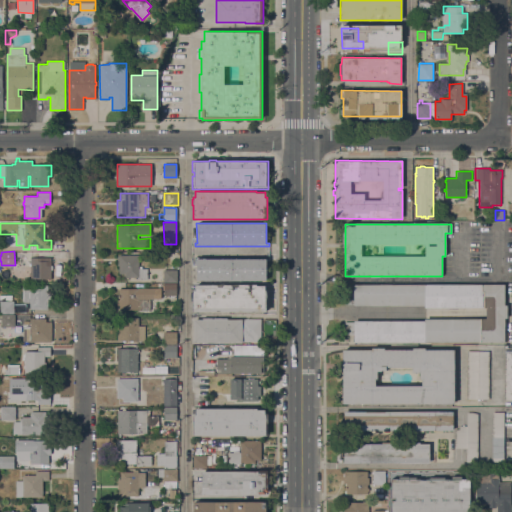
[(139,255),(139,266),(142,266),(142,268),(147,268),(147,279),(137,279),(137,277),(124,277),(124,274),(119,274),(119,265),(117,265),(117,256),(119,256),(119,255),(139,255)]
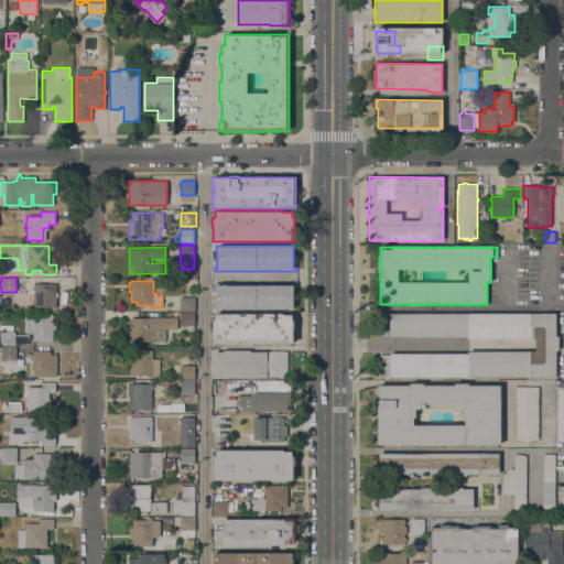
[(33,293),(32,293),(32,290),(33,290),(33,283),(51,283),(51,288),(56,288),(56,307),(33,307),(33,293)]
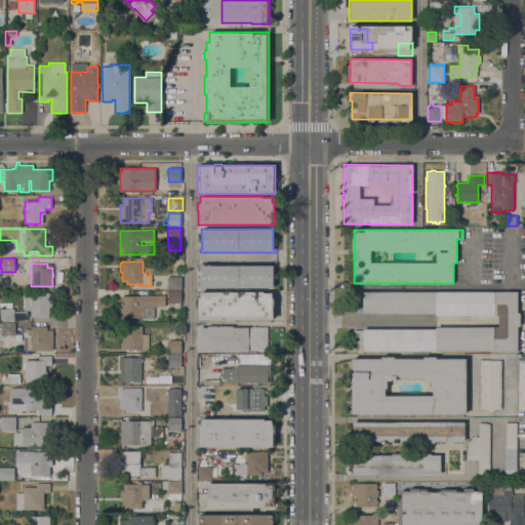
[(202,287),(202,266),(199,266),(199,264),(276,264),(276,267),(273,267),(273,287),(202,287)]
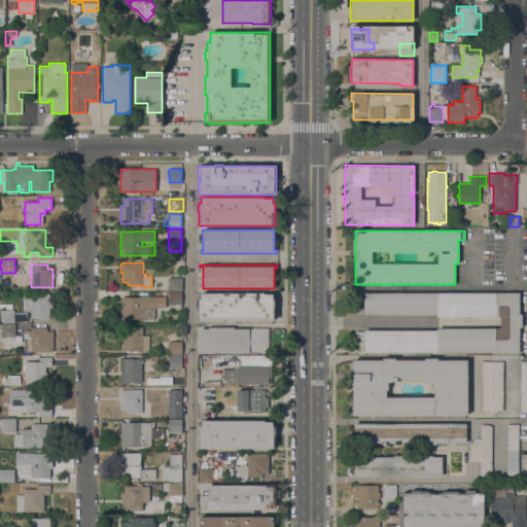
[(169,290),(168,278),(181,277),(182,290),(169,290)]
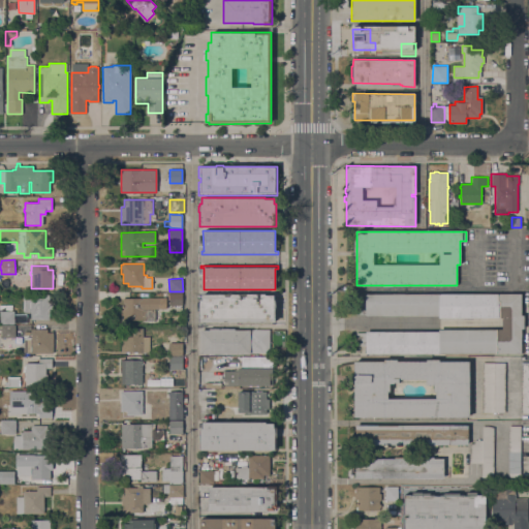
[(169,305),(169,293),(183,293),(182,305),(169,305)]
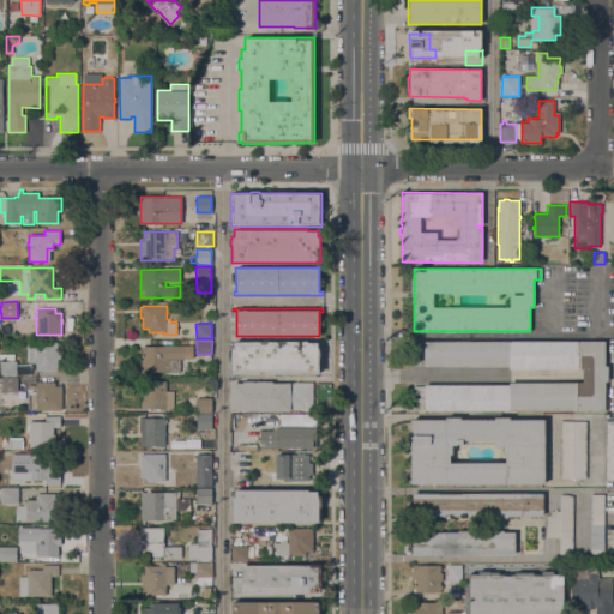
[(307,341),(307,343),(318,343),(318,349),(319,349),(320,373),(232,374),(232,357),(230,357),(230,350),(232,350),(232,349),(235,349),(235,342),(307,341)]
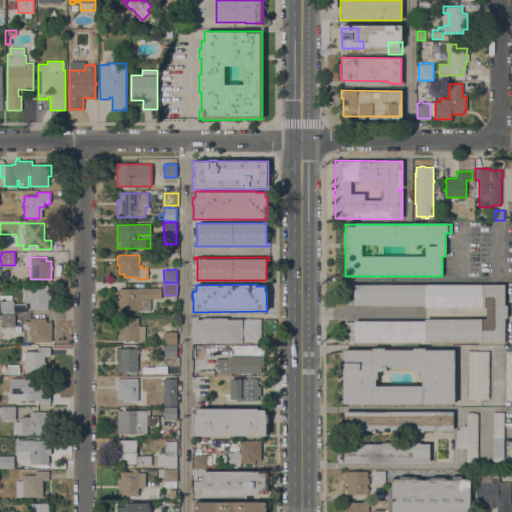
[(485,319),(485,308),(425,308),(425,306),(354,306),(354,284),(504,284),(504,343),(485,343),(485,342),(354,342),(354,334),(345,334),(345,322),(354,322),(354,321),(425,321),(425,319),(485,319)]
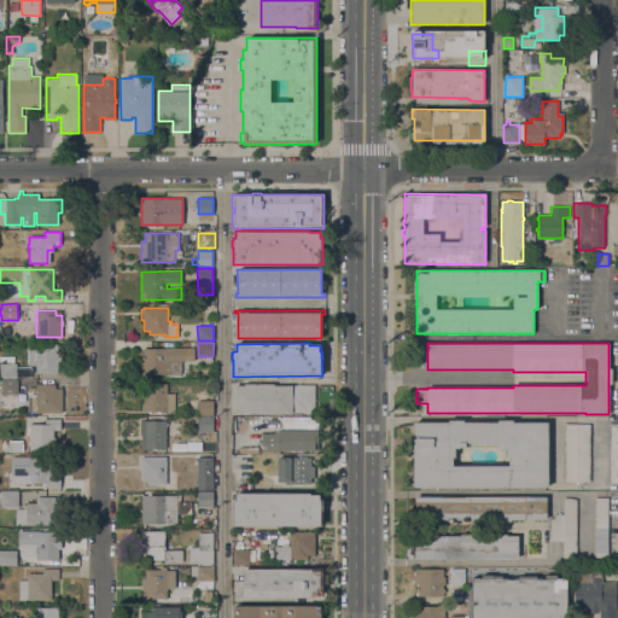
[(28,345),(36,345),(36,344),(58,344),(58,353),(62,353),(62,365),(58,365),(58,373),(36,373),(36,365),(27,365),(28,345)]
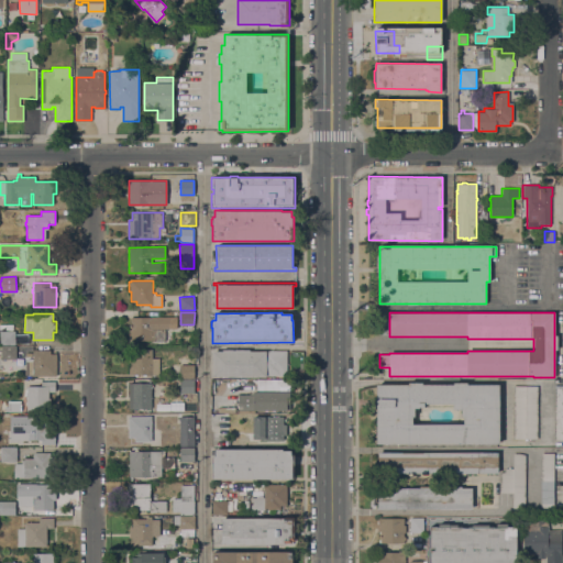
[(165,328),(165,341),(129,341),(129,330),(131,330),(131,317),(177,317),(177,328),(169,328),(165,328)]
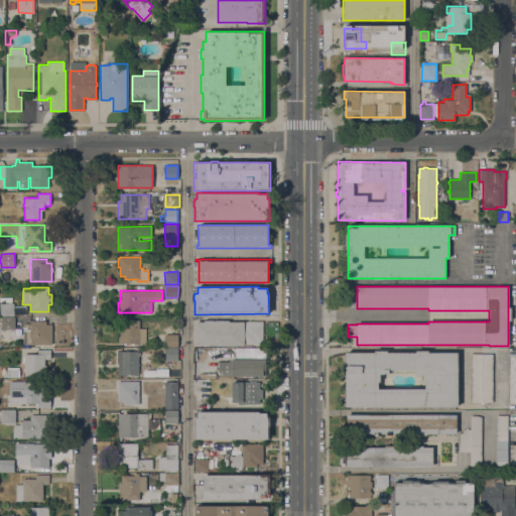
[(14,317),(1,317),(1,316),(0,316),(0,303),(14,303),(14,317)]
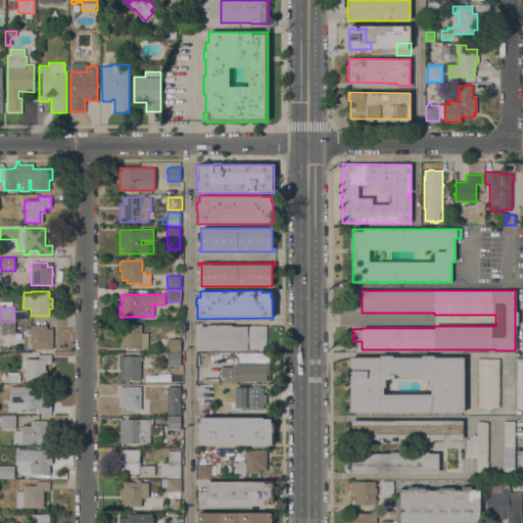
[(15,334),(1,334),(1,322),(14,322),(15,322),(15,334)]
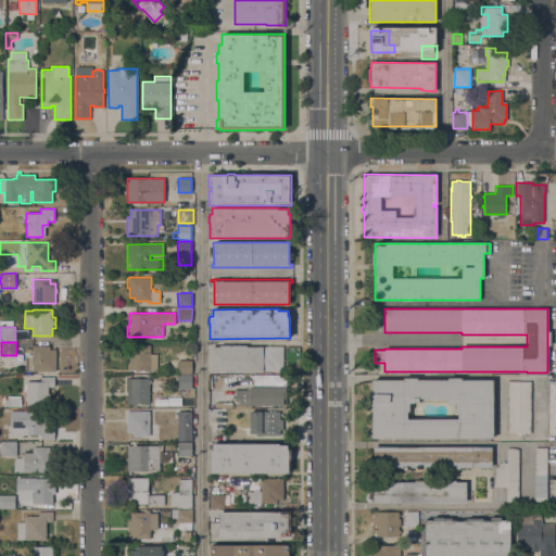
[(144,369),(144,371),(141,371),(141,369),(136,369),(136,371),(133,371),(133,369),(127,370),(127,352),(131,352),(131,344),(150,344),(150,354),(158,354),(158,369),(144,369)]
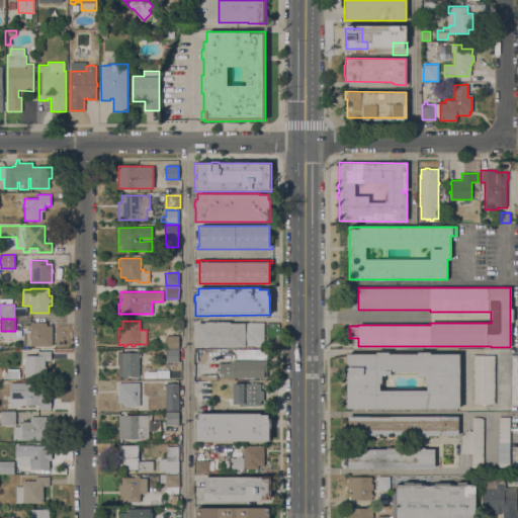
[(52,346),(30,346),(30,345),(23,345),(23,325),(30,325),(30,322),(47,322),(47,326),(53,326),(52,346)]
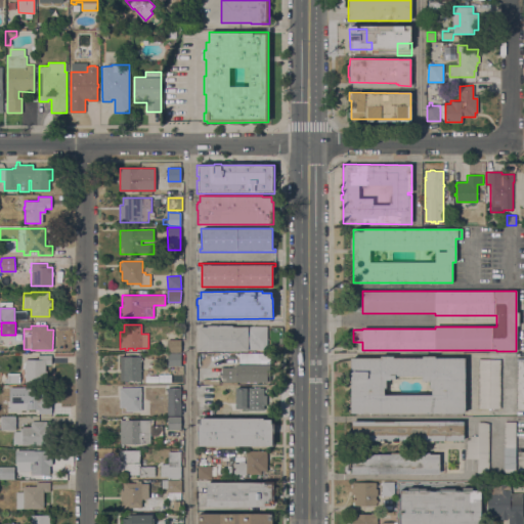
[(207,326),(207,325),(232,325),(232,326),(245,326),(267,326),(267,350),(248,349),(248,351),(199,350),(199,326),(207,326)]
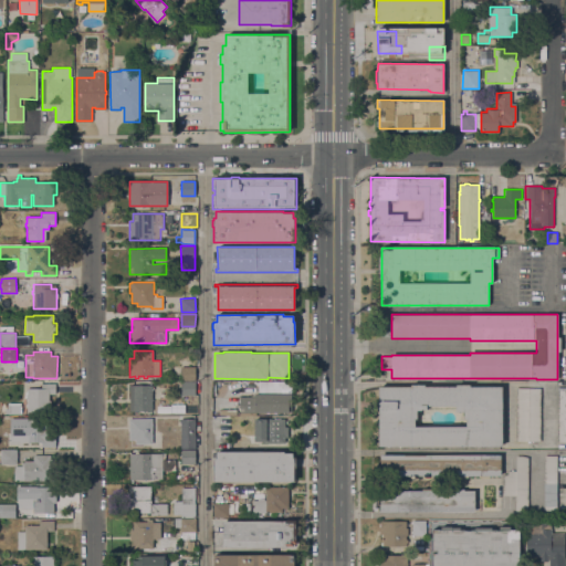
[(195,367),(196,380),(181,380),(181,367),(195,367)]
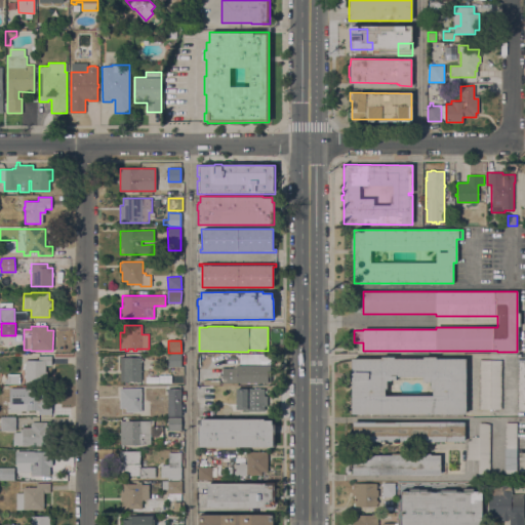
[(198,354),(241,353),(241,365),(237,365),(237,367),(198,367),(198,354)]
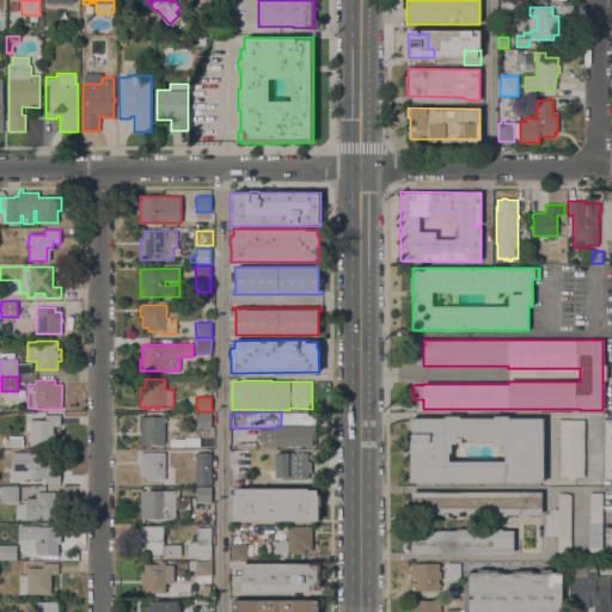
[(212,414),(212,427),(196,427),(196,414),(212,414)]
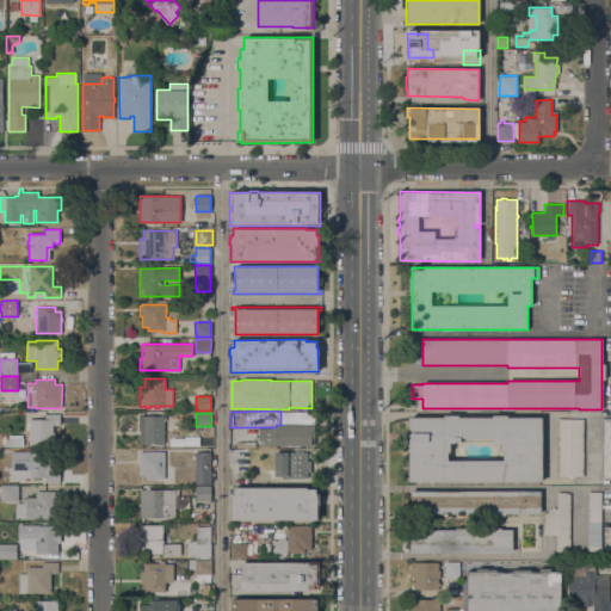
[(29,430),(28,430),(28,426),(29,426),(29,419),(45,419),(44,414),(60,414),(60,425),(53,425),(53,432),(55,432),(55,444),(30,445),(29,430)]
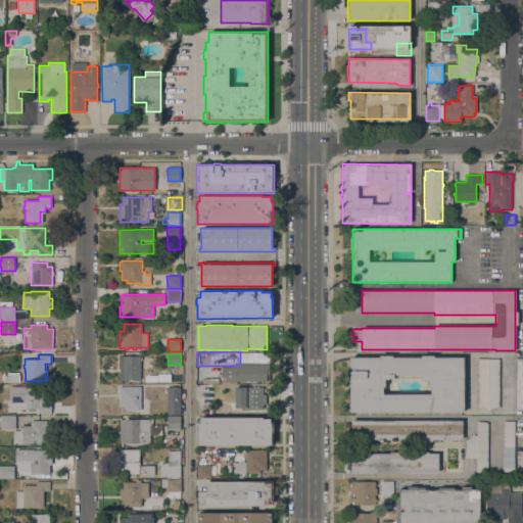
[(141,380),(130,380),(130,384),(123,384),(123,380),(120,380),(120,355),(141,355),(141,380)]
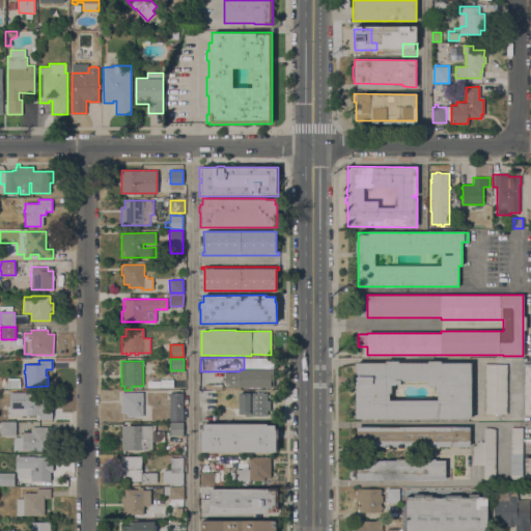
[(356,418),(356,363),(386,363),(386,361),(398,361),(398,363),(428,363),(428,361),(441,361),(441,363),(471,363),(472,418),(356,418)]
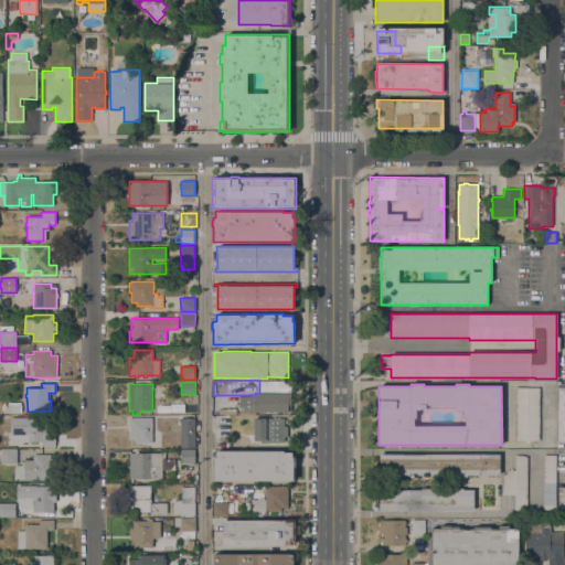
[(515,387),(541,387),(540,440),(515,440),(515,387)]
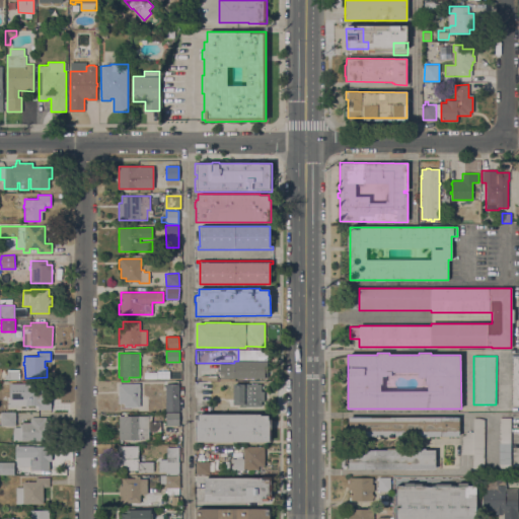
[(268,361),(268,378),(234,379),(234,381),(220,381),(220,364),(234,363),(234,361),(238,361),(268,361)]
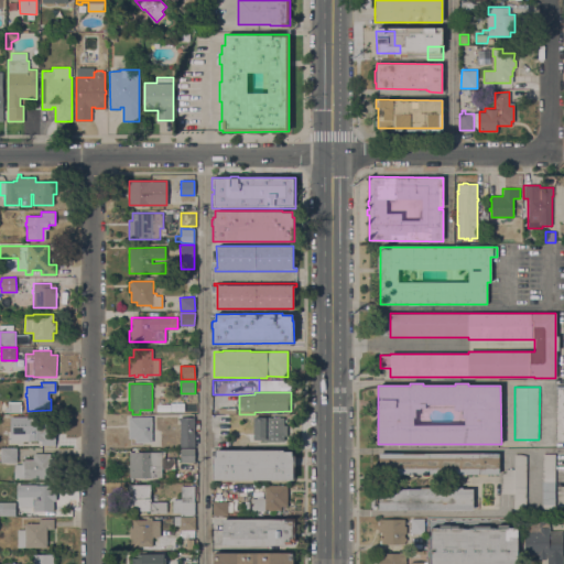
[(9,413),(9,412),(6,412),(6,408),(8,408),(8,402),(21,402),(21,413),(9,413)]
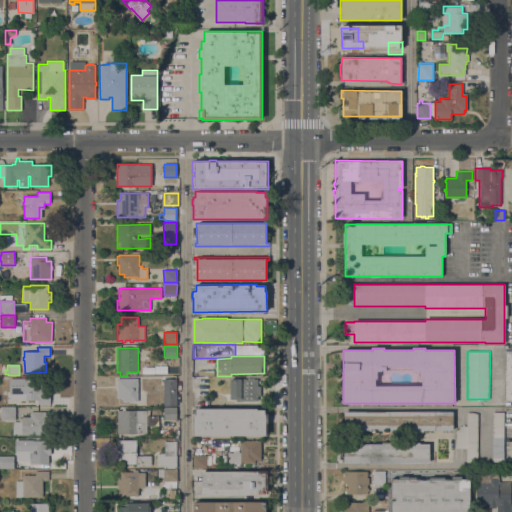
[(207,406),(193,407),(193,377),(207,377),(207,406)]
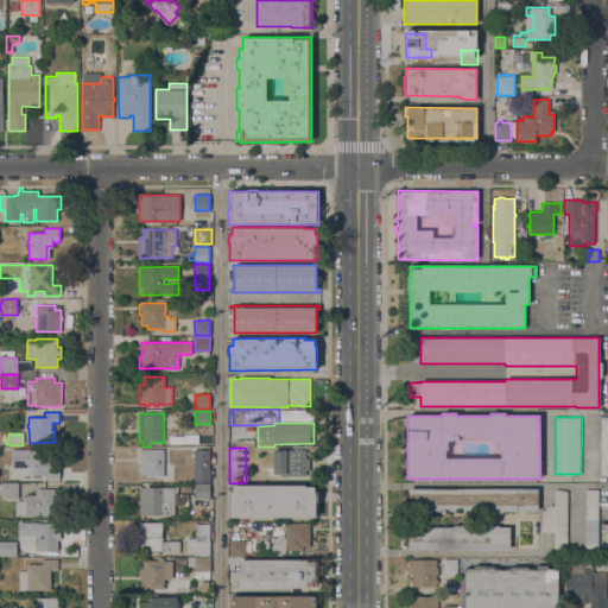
[(146,476),(146,473),(139,473),(139,450),(164,449),(164,476),(146,476)]
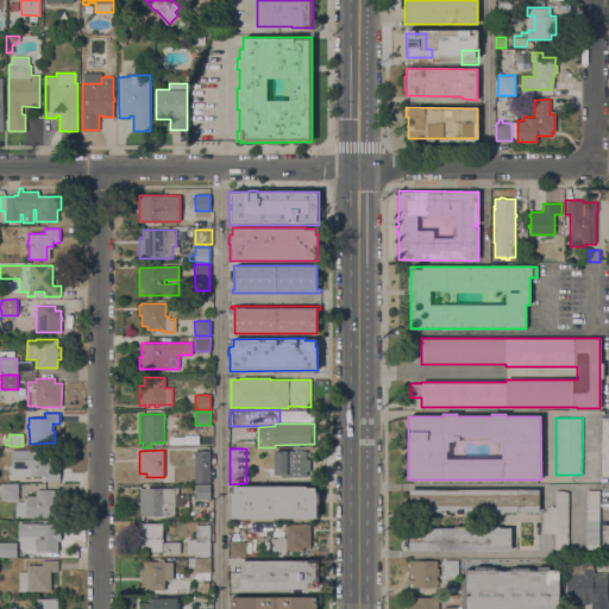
[(44,481),(44,476),(29,476),(29,451),(48,451),(48,465),(60,465),(60,481),(44,481)]
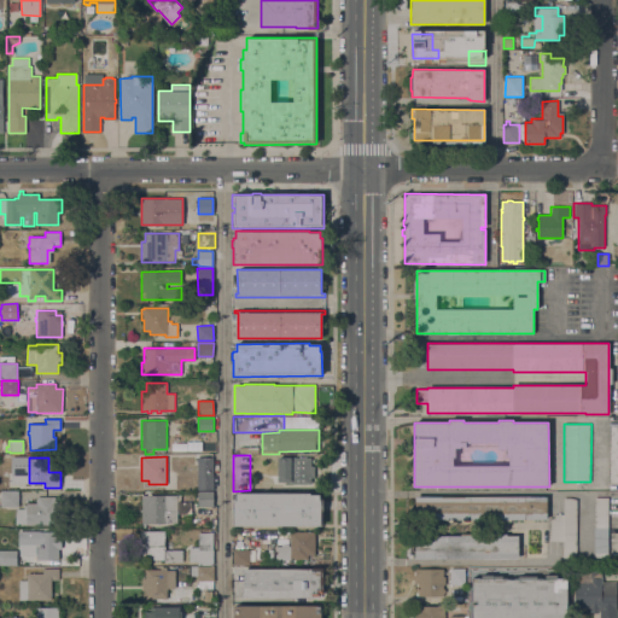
[(213,490),(197,490),(198,458),(214,458),(213,490)]
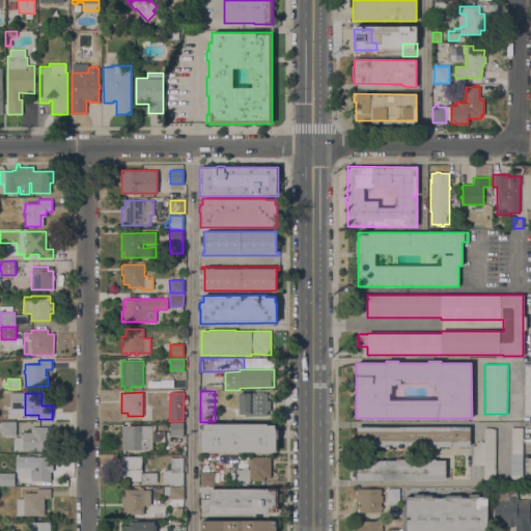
[(268,400),(271,400),(270,411),(268,411),(268,418),(240,418),(240,393),(268,393),(268,400)]
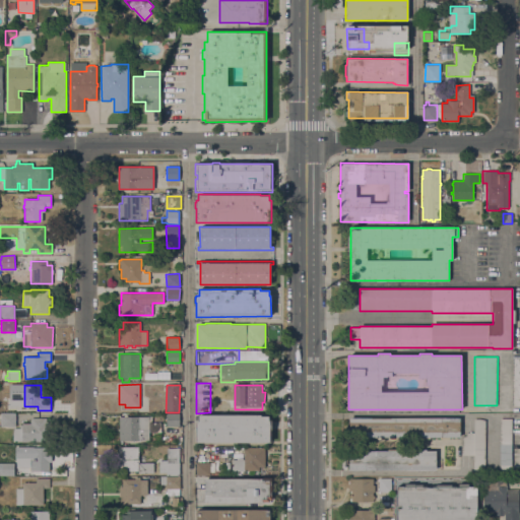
[(15,427),(1,427),(1,412),(15,412),(15,427)]
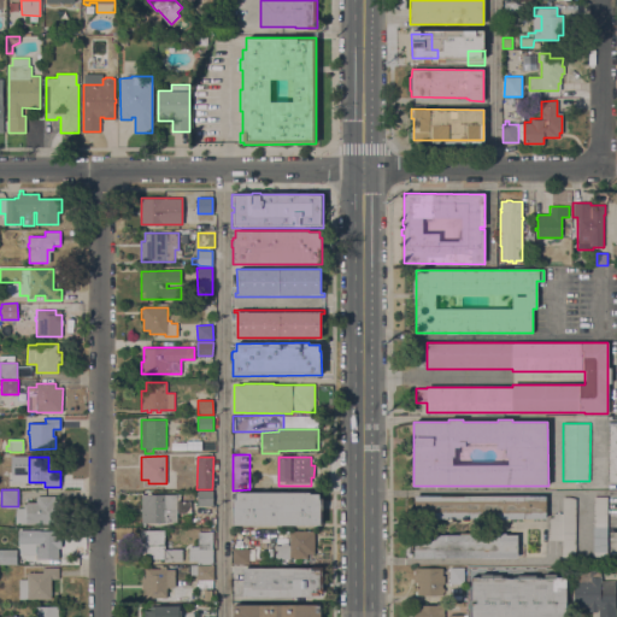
[(142,523),(142,494),(147,494),(147,492),(151,492),(151,494),(177,494),(177,497),(180,497),(180,500),(192,500),(192,512),(177,512),(177,523),(142,523)]
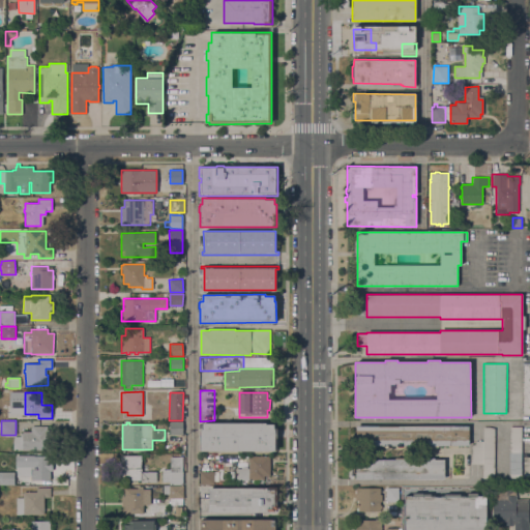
[(170,434),(170,422),(183,422),(183,435),(170,434)]
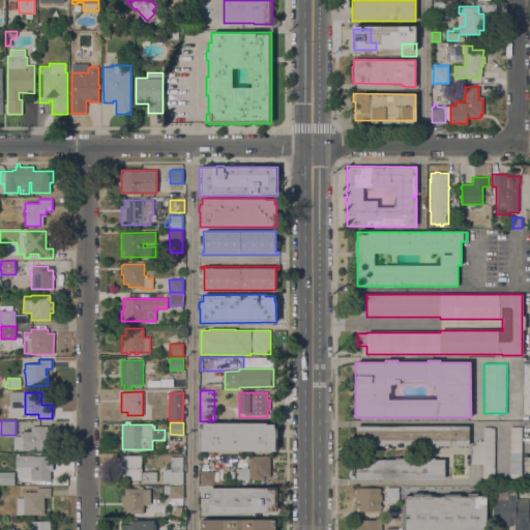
[(266,422),(266,424),(274,424),(274,428),(276,428),(276,450),(201,451),(201,437),(200,437),(200,431),(201,430),(203,430),(203,423),(266,422)]
